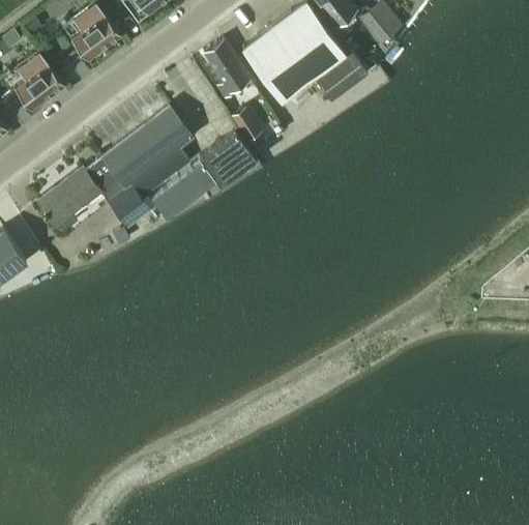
[(122,0),(121,1),(138,24),(148,16),(169,0),(122,0)]
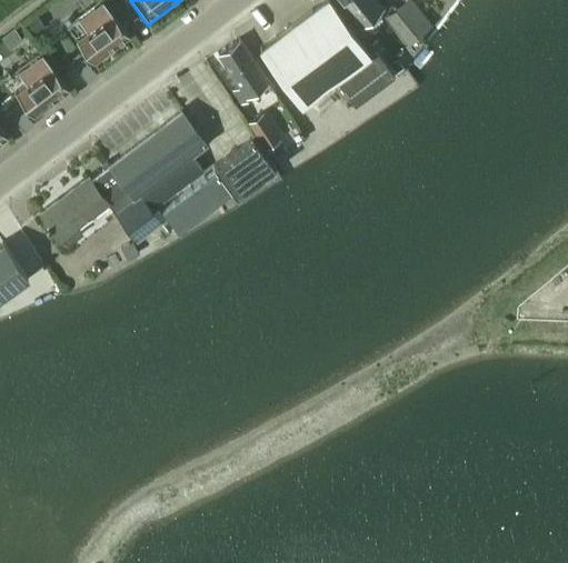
[(338,0),(348,11),(347,12),(359,28),(366,22),(368,27),(379,18),(376,14),(382,9),(374,0),(338,0)]
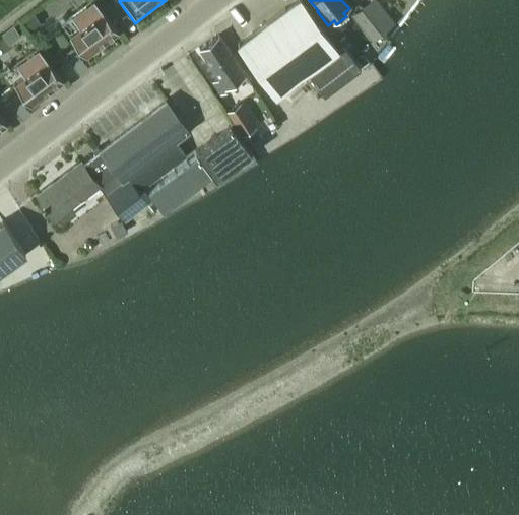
[(238,49),(276,100),(307,76),(324,100),(361,72),(342,48),(337,52),(300,2),(238,49)]
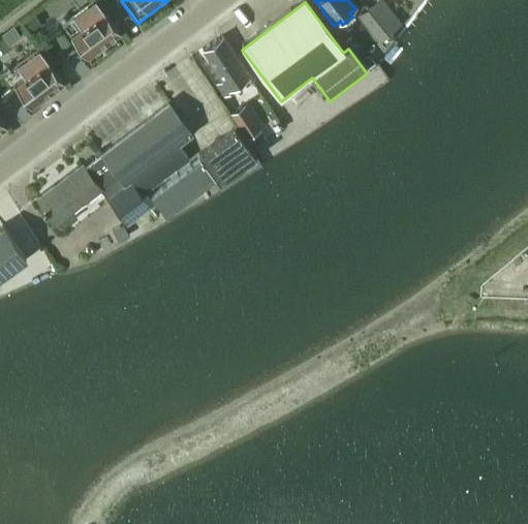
[(71,39),(88,62),(98,54),(121,37),(96,3),(95,4),(73,21),(82,31),(71,39)]
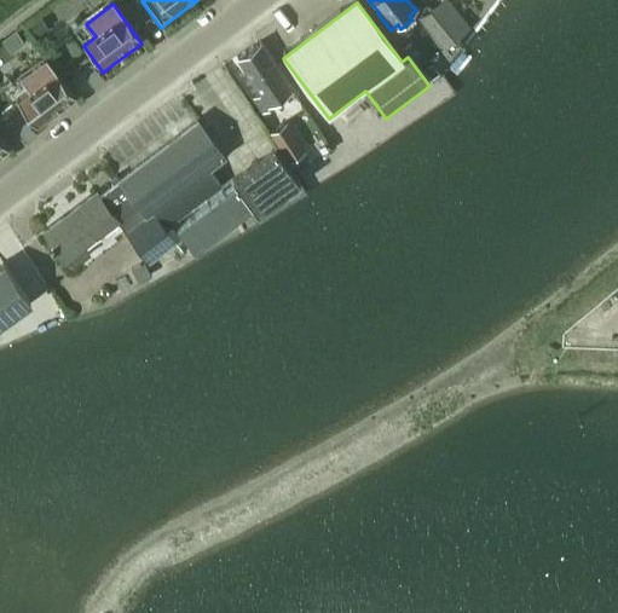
[(445,4),(431,16),(454,42),(467,32),(445,4)]
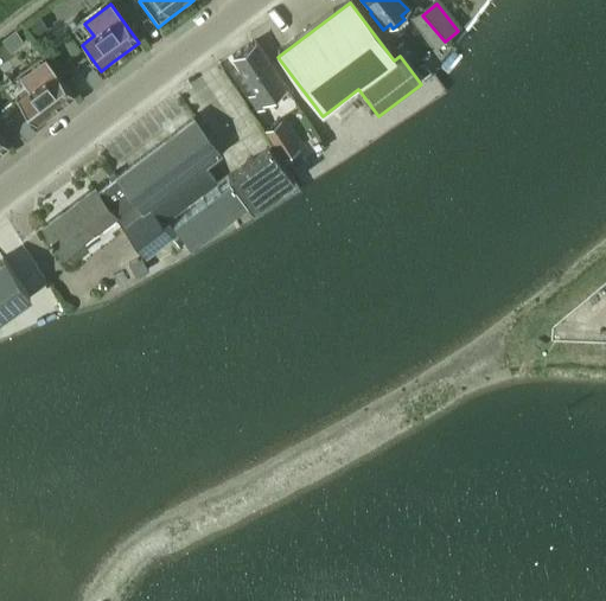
[(445,42),(422,16),(413,23),(435,50),(445,42)]
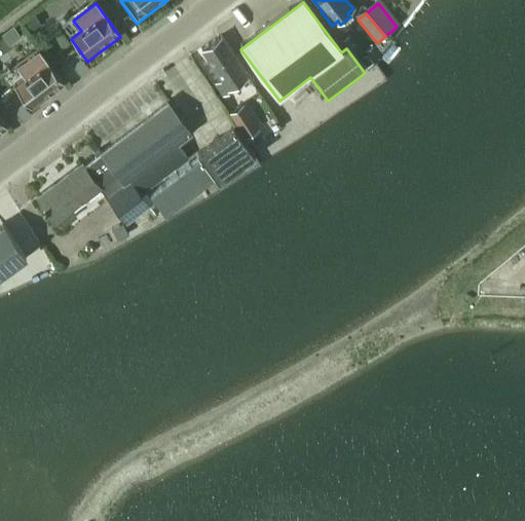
[(3,40),(10,49),(22,40),(14,31),(3,40)]
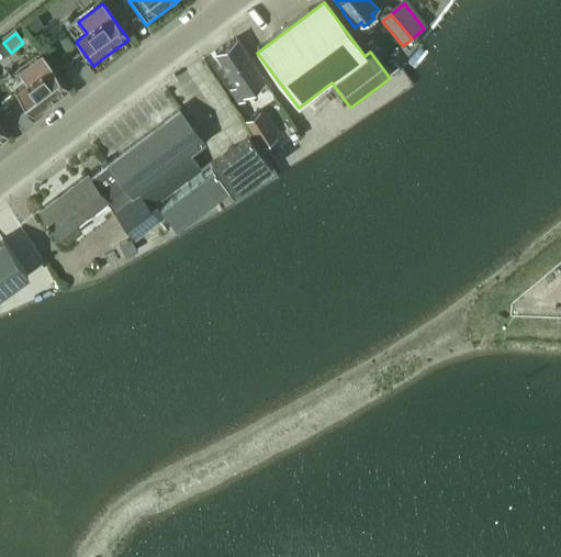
[(231,93),(239,107),(251,99),(249,96),(265,85),(237,43),(216,57),(237,89),(231,93)]
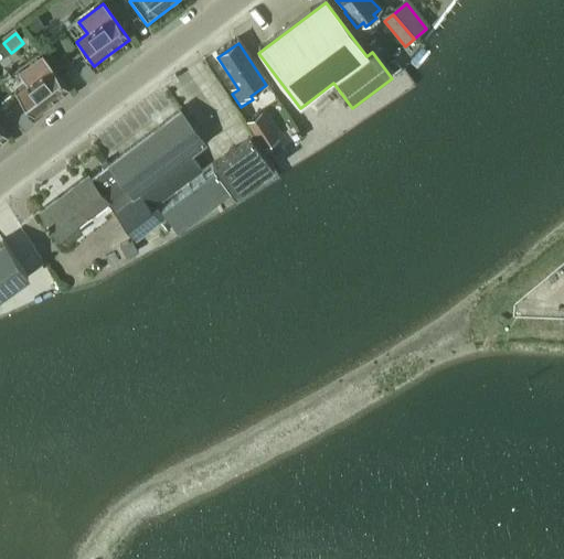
[(28,87),(17,96),(34,120),(70,93),(42,57),(42,58),(19,76),(28,87)]
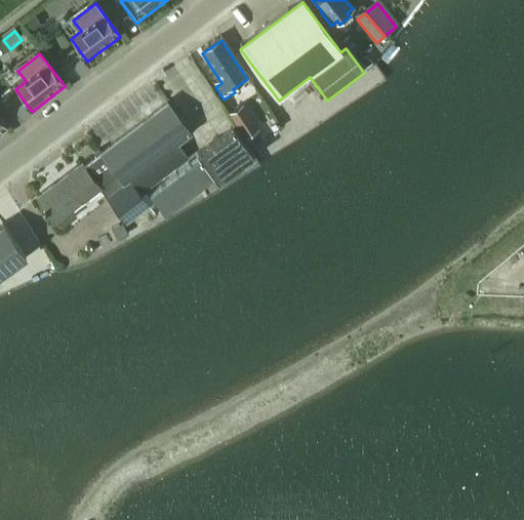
[(70,69),(81,84),(90,77),(79,63),(70,69)]
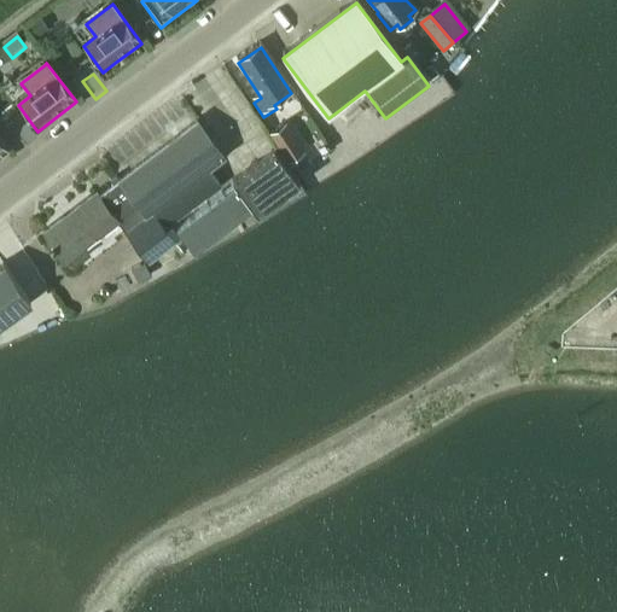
[(13,135),(27,153),(38,145),(24,127),(13,135)]
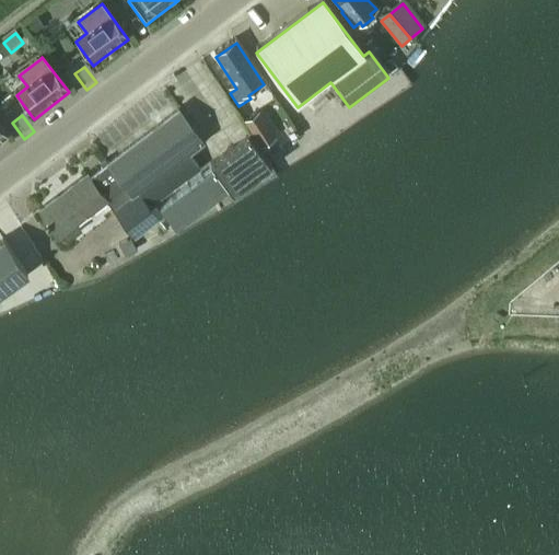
[(151,210),(156,206),(200,173),(188,158),(202,147),(178,115),(108,168),(132,199),(139,194),(151,210)]
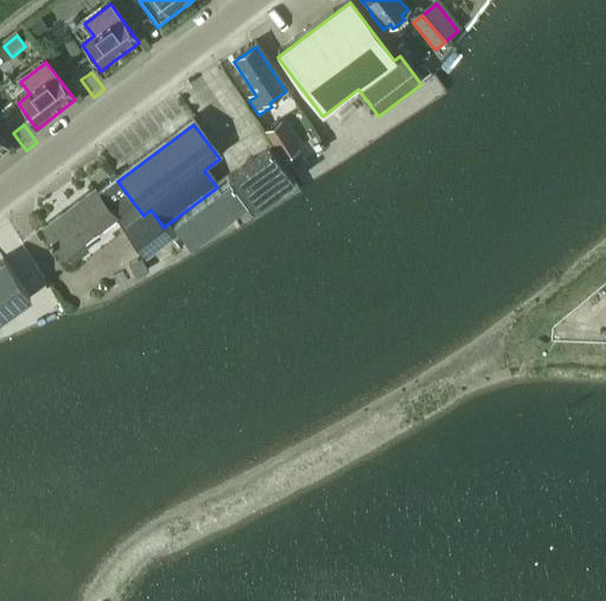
[(173,227),(191,250),(248,208),(254,215),(294,184),(270,152),(229,183),(230,184),(173,227)]
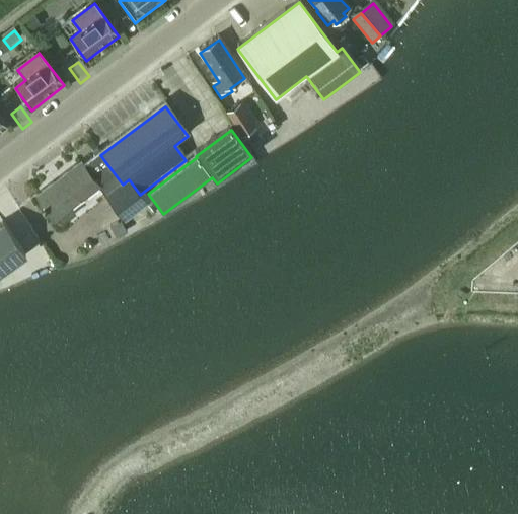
[(58,222),(64,225),(75,216),(71,212),(99,191),(126,223),(152,201),(145,191),(140,195),(129,179),(123,185),(100,155),(84,168),(81,165),(37,199),(44,207),(42,209),(45,213),(47,211),(56,223),(58,222)]
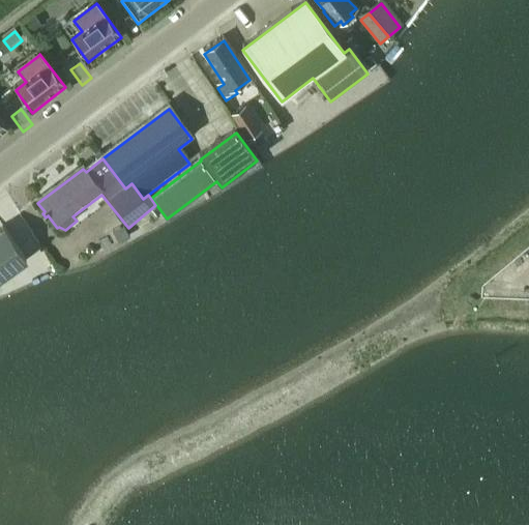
[(0,232),(0,281),(26,262),(3,230),(0,232)]
